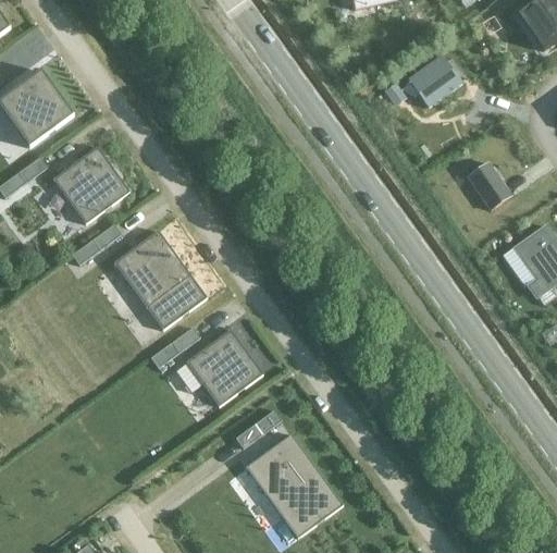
[(353,0),(355,8),(354,8),(355,9),(393,0),(353,0)]
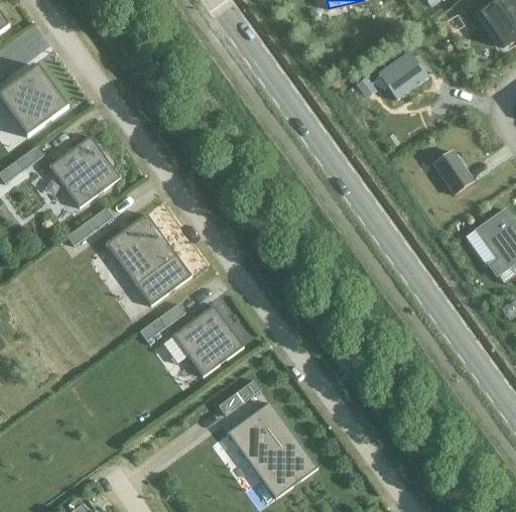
[(496,0),(479,12),(503,46),(515,36),(515,0),(496,0)]
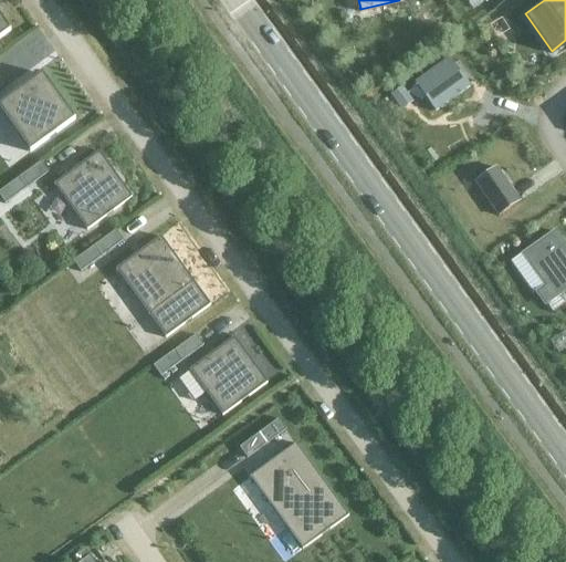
[(0,34),(10,28),(0,13),(0,34)]
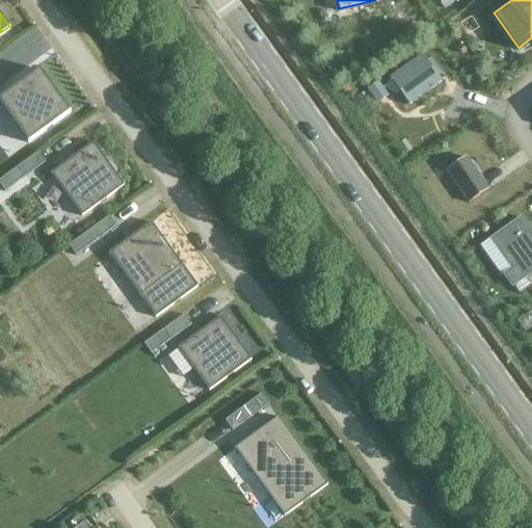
[(422,51),(399,68),(419,95),(442,78),(441,78),(440,78),(422,53),(423,52),(422,51)]
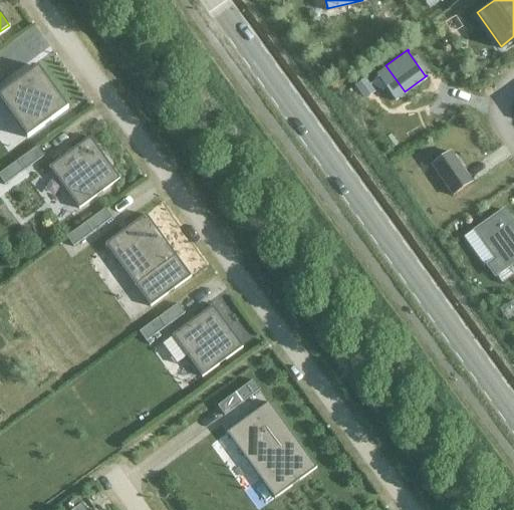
[(68,105),(37,63),(0,90),(0,97),(27,135),(68,105)]
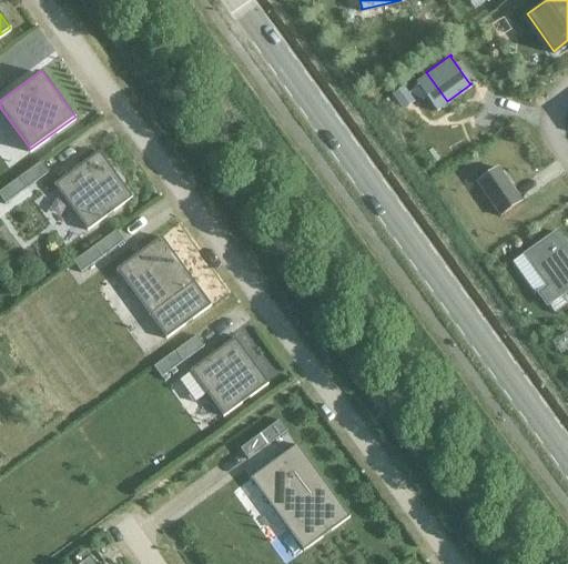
[(403,84),(392,92),(401,104),(412,97),(403,84)]
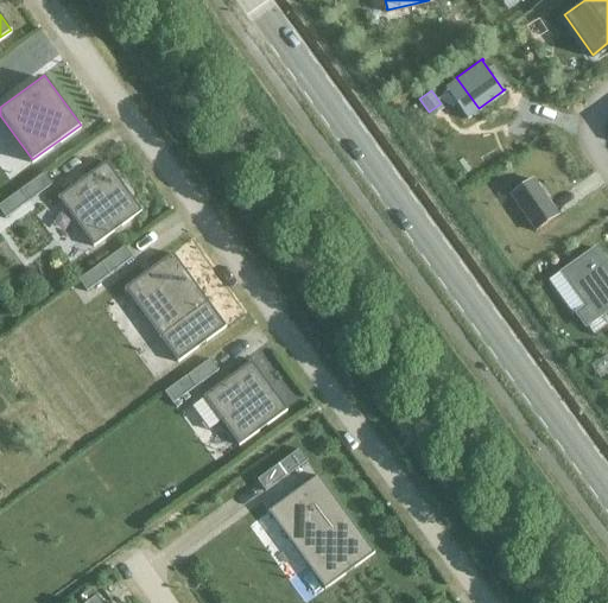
[(141,208),(106,159),(57,195),(94,243),(141,208)]
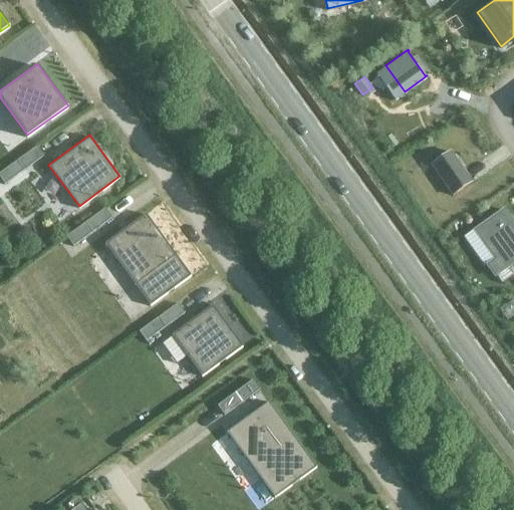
[(24,168),(43,154),(36,144),(17,158),(24,168)]
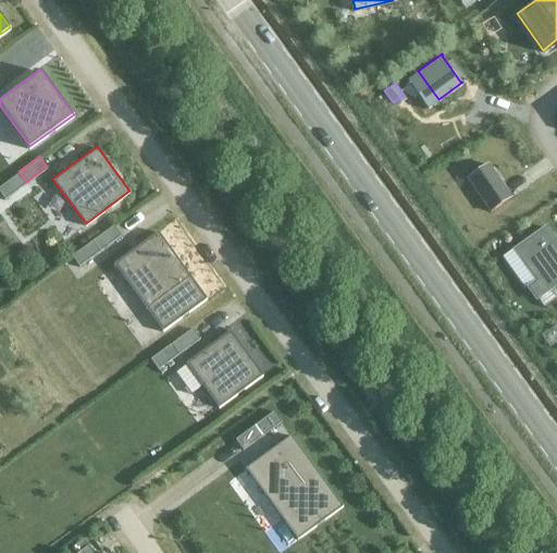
[(487,161),(467,175),(491,209),(510,195),(487,161)]
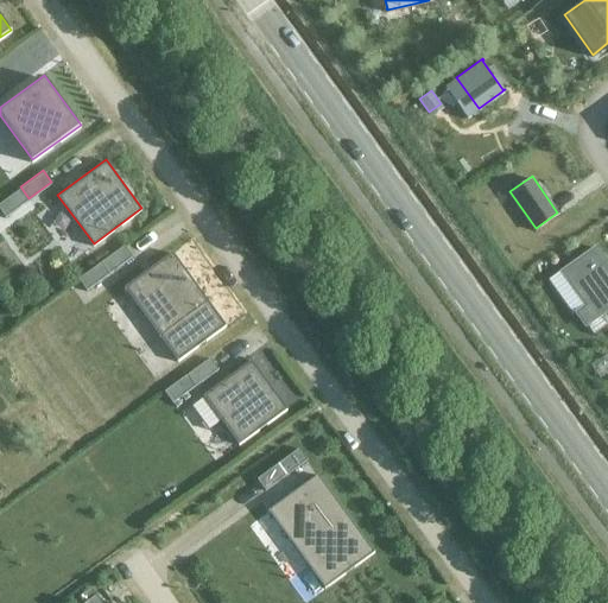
[(20,186),(0,201),(0,207),(6,215),(29,198),(20,186)]
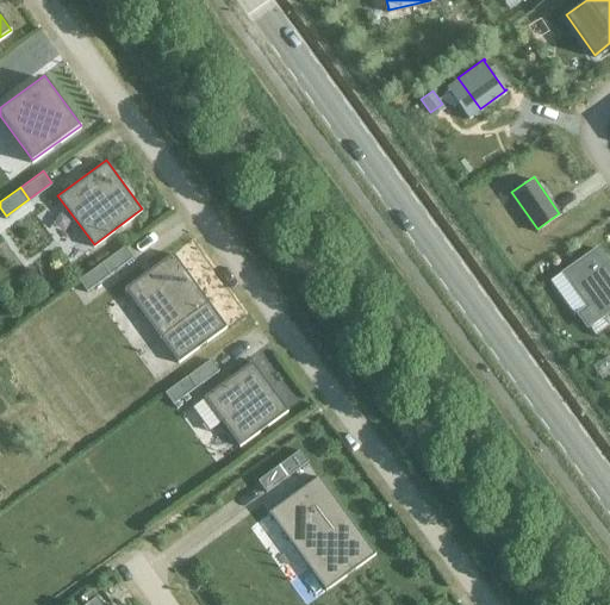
[(110,273),(134,256),(125,244),(101,261),(110,273)]
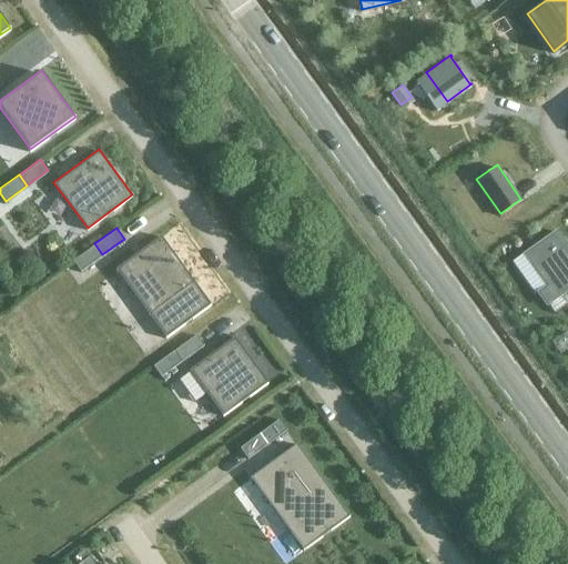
[(567,241),(558,229),(526,252),(548,284),(541,289),(550,301),(548,302),(555,311),(567,300),(567,295),(565,291),(567,288),(567,241)]
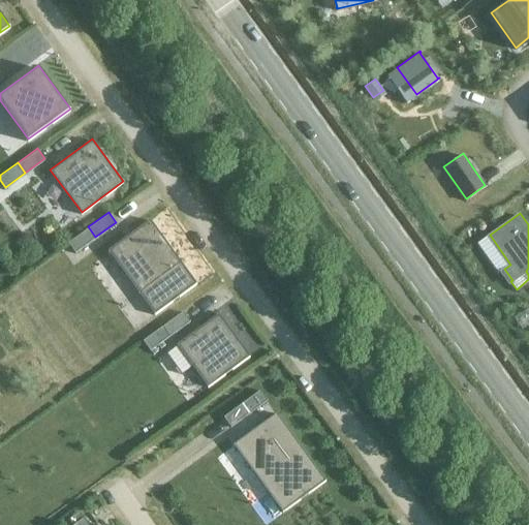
[(196,282),(150,218),(107,248),(155,312),(196,282)]
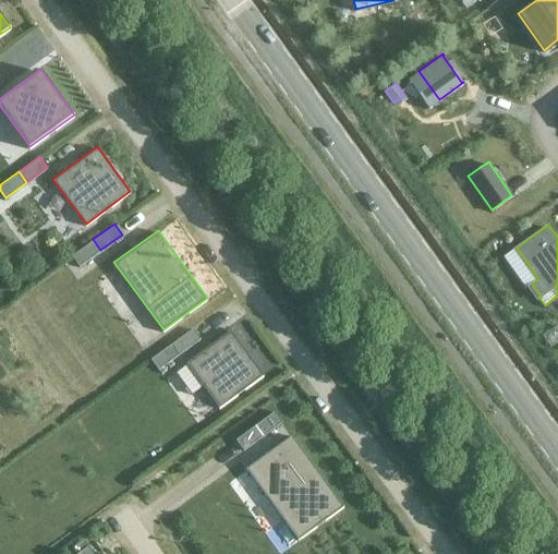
[(93,239),(72,254),(80,265),(100,250),(93,239)]
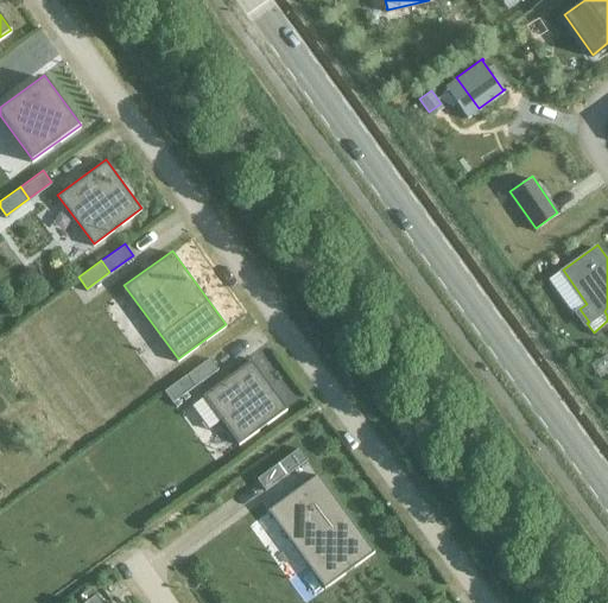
[(165,389),(173,401),(183,394),(188,391),(220,367),(211,356),(165,389)]
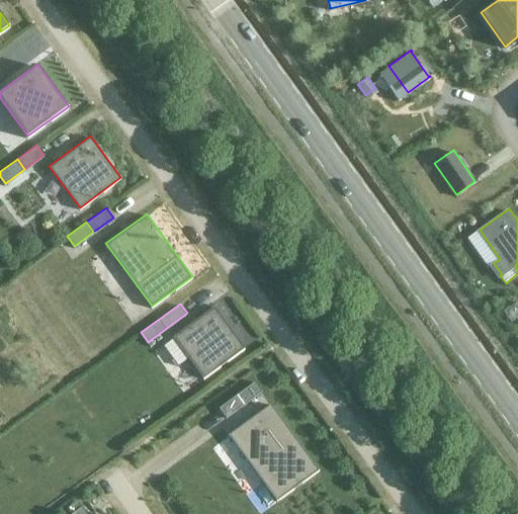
[(174,336),(163,344),(178,363),(188,356),(203,377),(245,347),(213,306),(173,335),(174,336)]
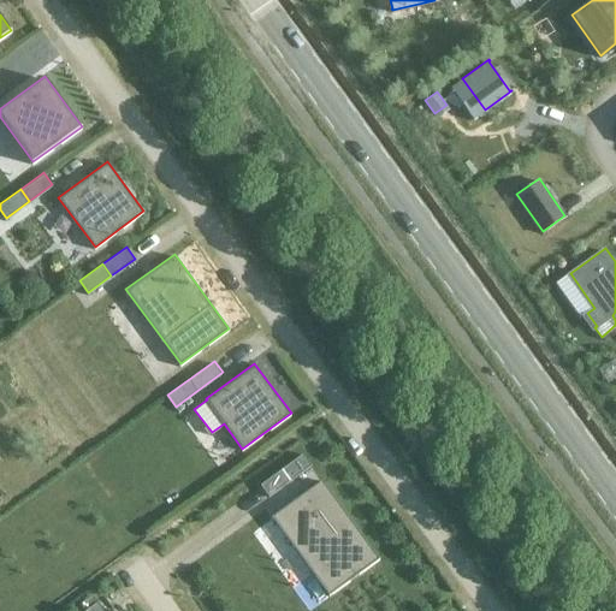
[(301,452),(282,467),(290,479),(311,464),(301,452)]
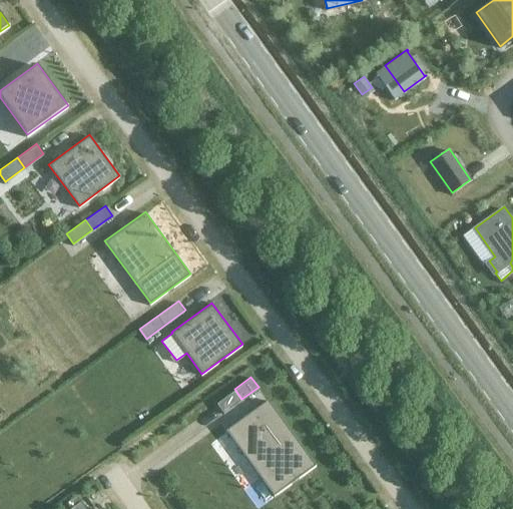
[(240,400),(233,390),(216,402),(224,412),(240,400)]
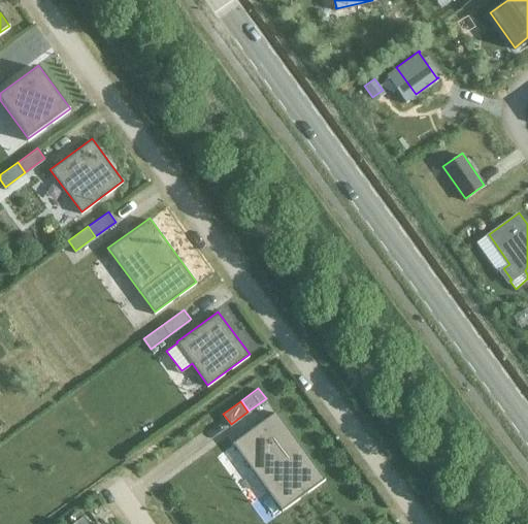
[(325,478),(275,410),(232,441),(282,509),(325,478)]
